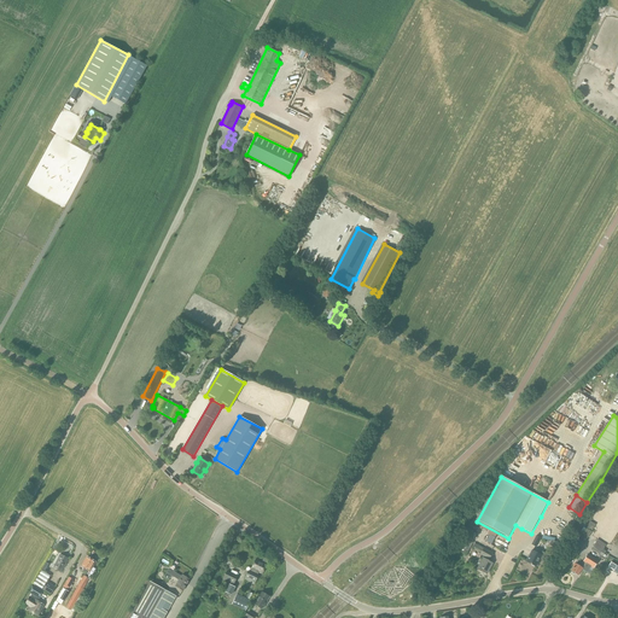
[(587,538),(595,525),(590,522),(588,525),(589,525),(582,536),(587,538)]
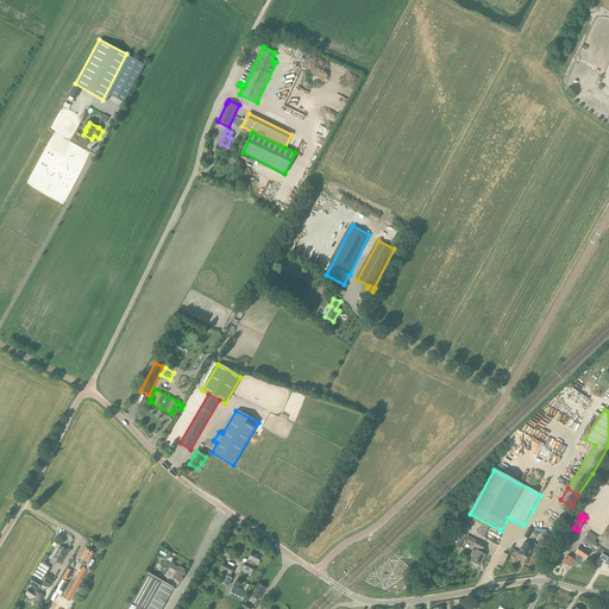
[(449,541),(454,544),(453,546),(457,548),(464,535),(453,531),(449,541)]
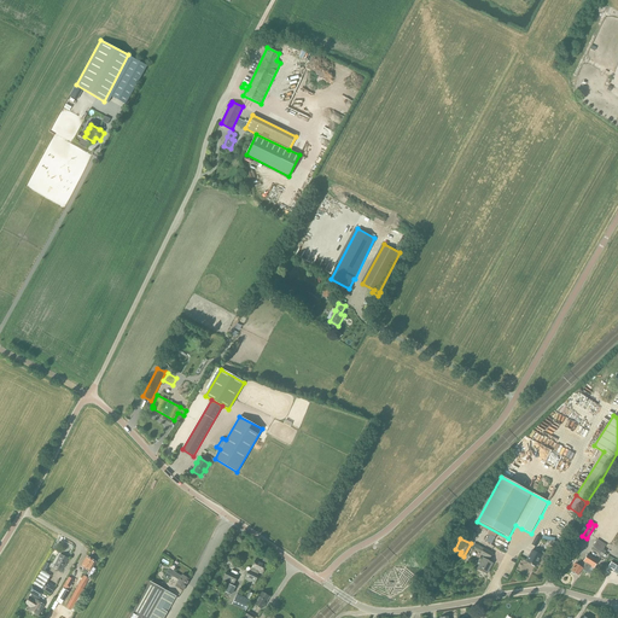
[(602,557),(605,552),(602,551),(605,546),(598,541),(592,549),(602,557)]
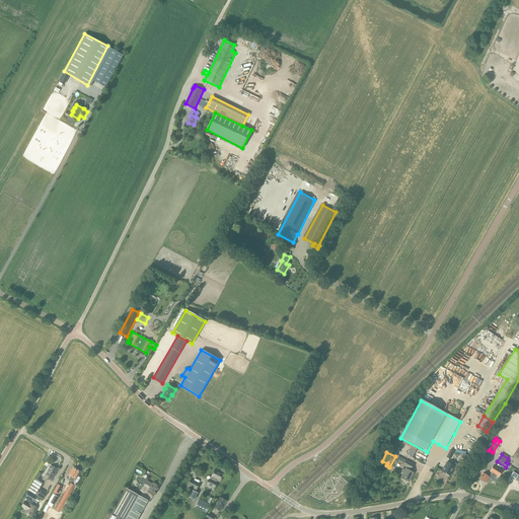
[(411,469),(413,465),(405,461),(403,465),(411,469)]
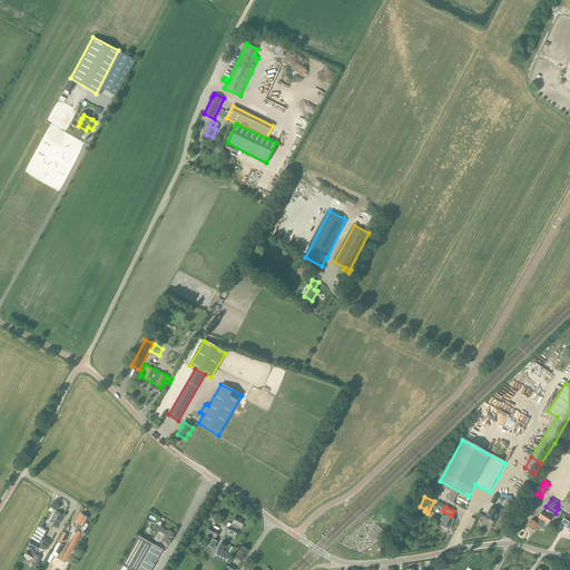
[(501,517),(503,511),(498,508),(497,511),(490,508),(485,518),(494,522),(498,516),(501,517)]
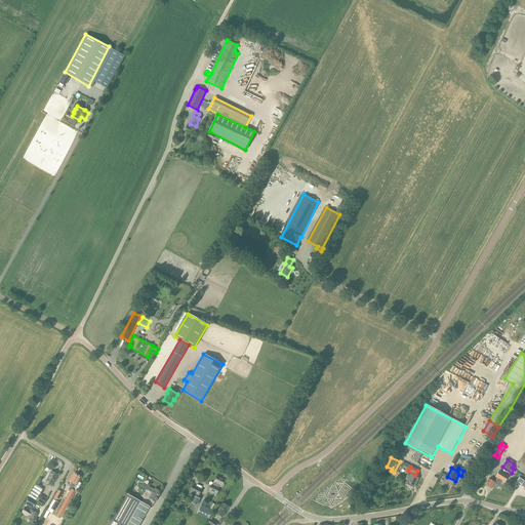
[(57,475),(51,471),(49,475),(45,482),(52,486),(57,475)]
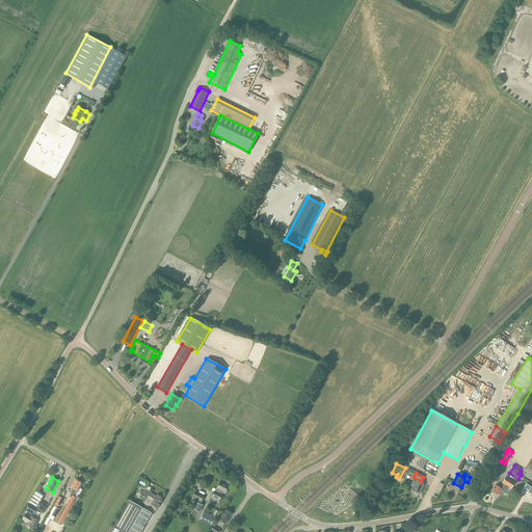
[(511,489),(514,482),(506,477),(499,487),(496,485),(491,491),(498,495),(500,491),(501,489),(505,493),(507,489),(509,490),(510,488),(511,489)]
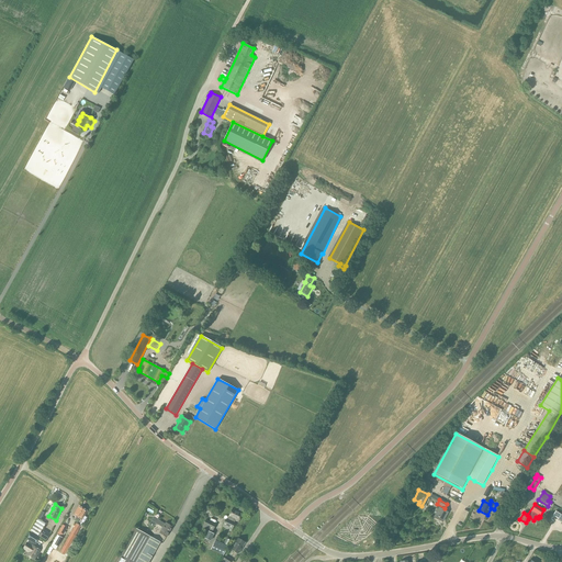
[(81,527),(87,517),(85,516),(87,510),(79,506),(74,515),(77,517),(75,519),(80,523),(78,525),(77,524),(59,552),(65,555),(81,527)]
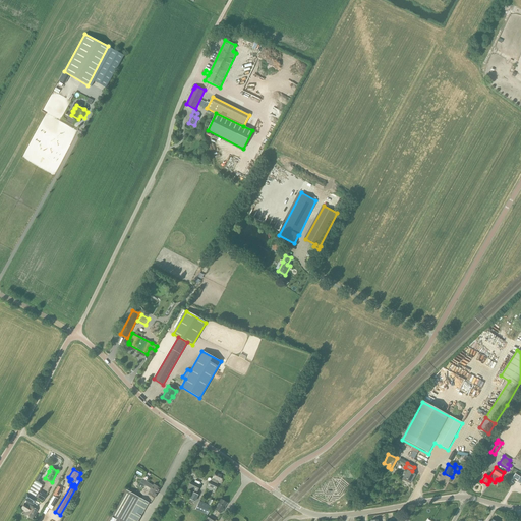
[(221,483),(225,475),(216,471),(212,479),(213,479),(212,482),(210,481),(207,488),(215,493),(218,485),(217,485),(218,482),(221,483)]
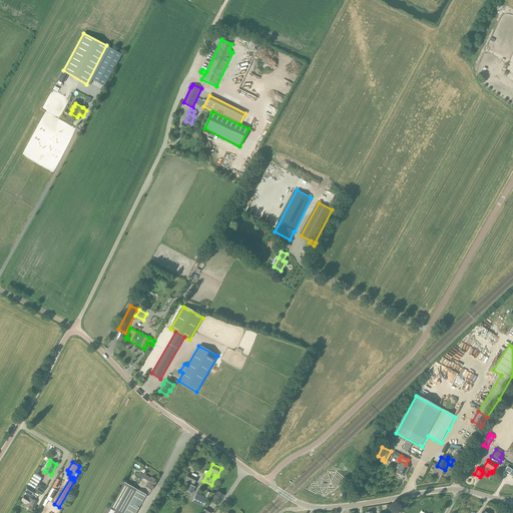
[(404,476),(409,468),(401,464),(396,472),(404,476)]
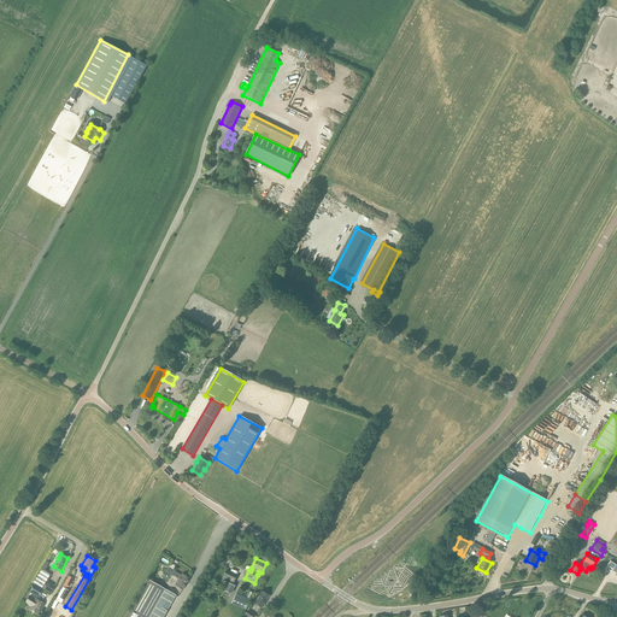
[(42,588),(51,574),(43,570),(48,563),(46,562),(42,569),(33,582),(42,588)]
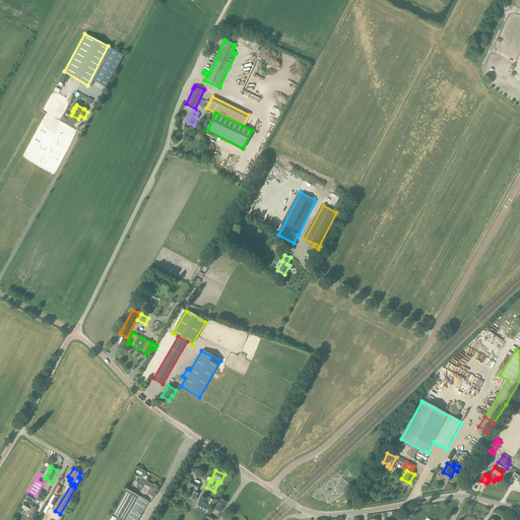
[(144,483),(144,484),(150,489),(147,493),(153,497),(159,488),(153,483),(152,484),(146,481),(146,480),(142,478),(140,481),(144,483)]
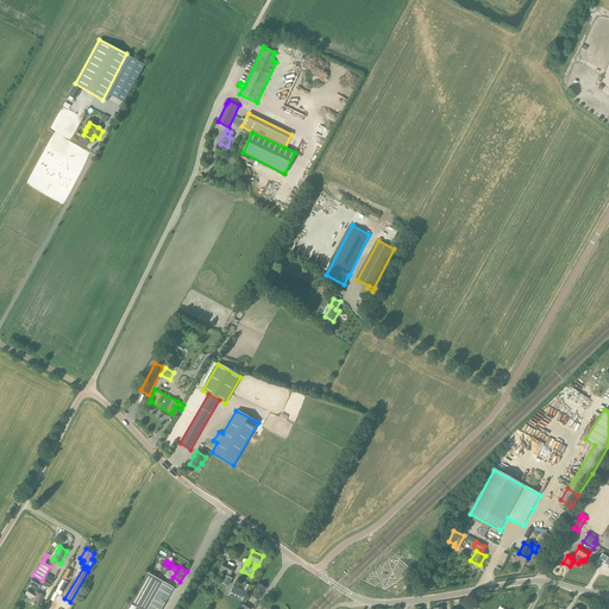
[(223,565),(219,571),(230,577),(233,570),(223,565)]
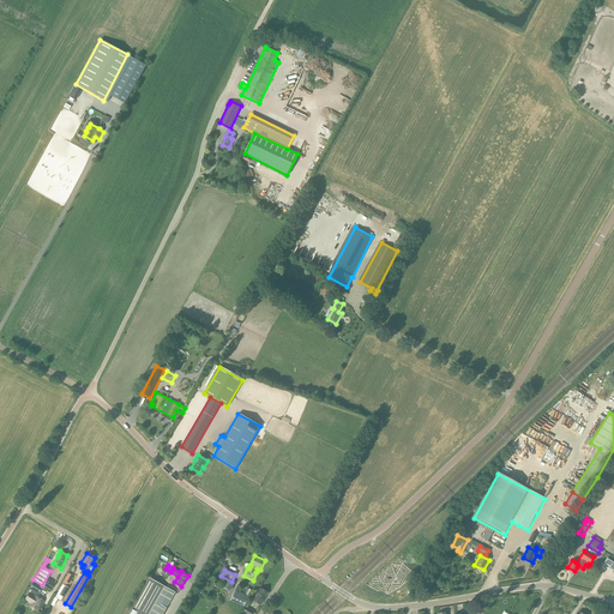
[(61,601),(68,588),(67,587),(73,576),(68,573),(62,584),(64,584),(56,597),(61,601)]
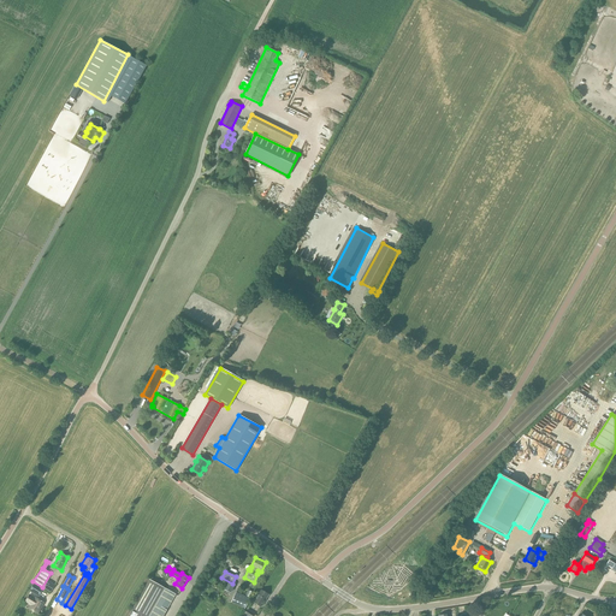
[(161,615),(175,593),(149,579),(128,615),(161,615)]
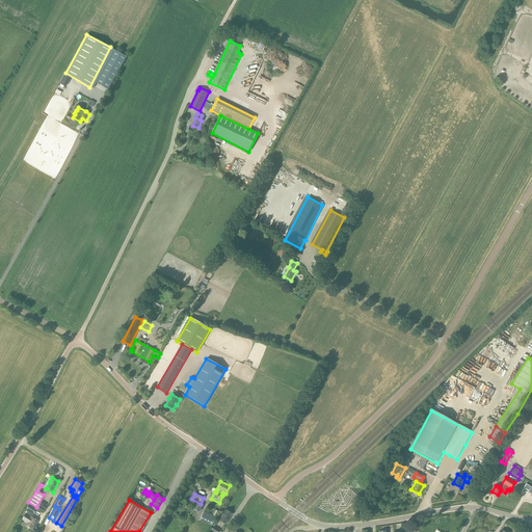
[(44,511),(47,505),(42,501),(37,508),(43,511),(44,511)]
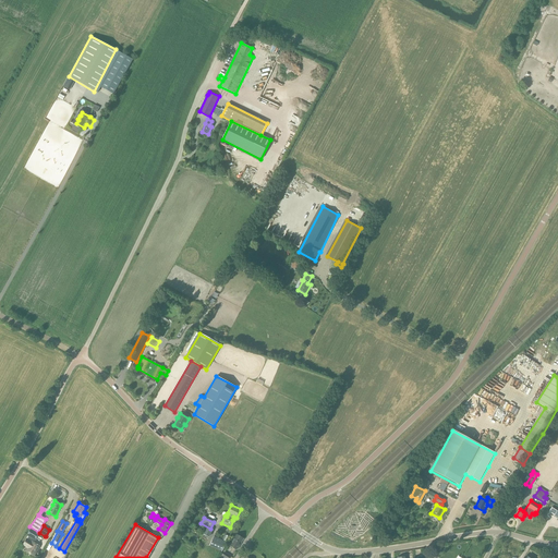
[(36,541),(39,534),(31,529),(27,535),(36,541)]
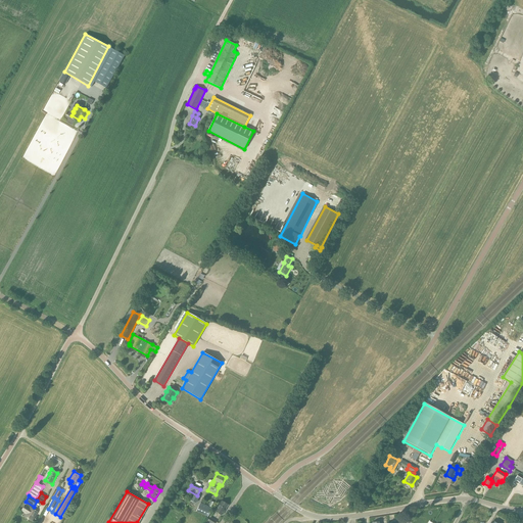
[(223,514),(225,512),(224,511),(228,505),(222,501),(215,511),(222,515),(223,514)]
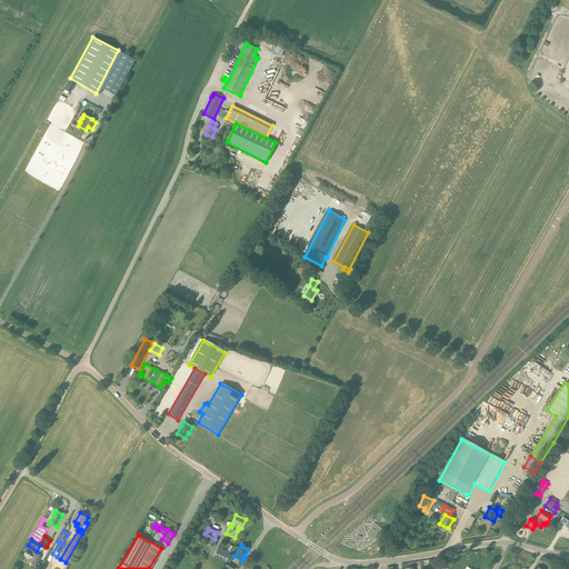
[(227,561),(230,552),(228,551),(218,547),(215,556),(227,561)]
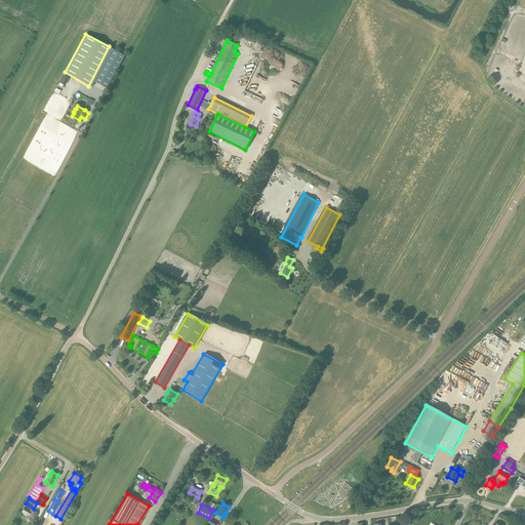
[(30,510),(26,507),(22,513),(26,516),(25,518),(32,523),(38,514),(30,510)]
